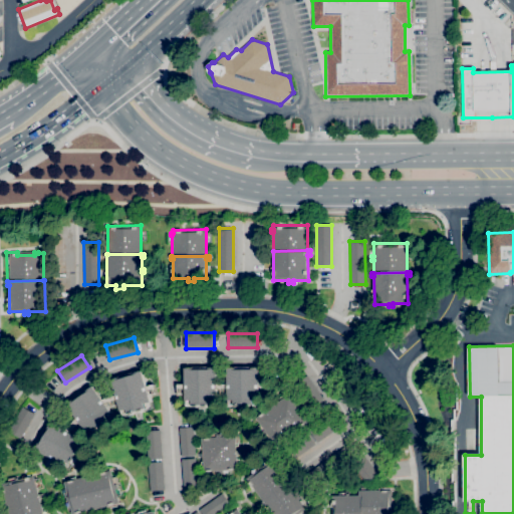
[(218,390),(218,408),(186,408),(186,390),(183,390),(183,396),(178,396),(178,381),(186,381),(186,367),(218,367),(218,384),(218,390)]
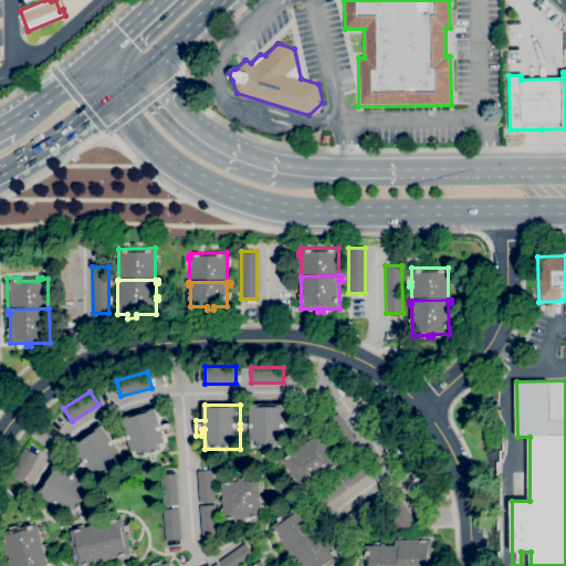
[(251,423),(251,405),(286,405),(286,422),(295,422),(295,428),(286,428),(286,448),(251,449),(251,429),(251,423)]
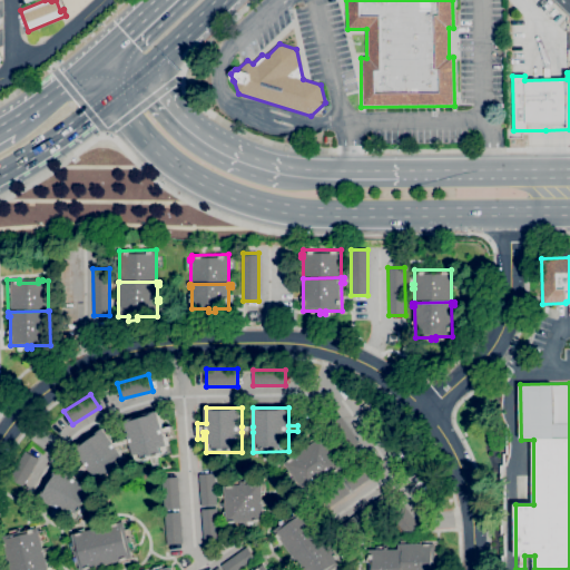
[(129,439),(124,421),(158,410),(164,428),(172,425),(176,438),(167,440),(170,452),(137,462),(131,444),(129,439)]
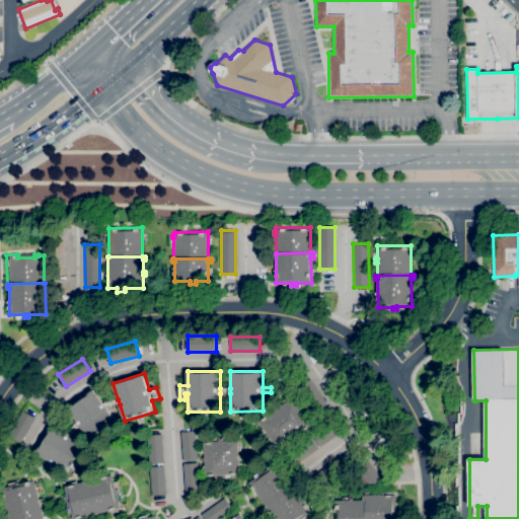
[(107,408),(118,422),(91,441),(81,426),(78,422),(68,409),(94,389),(104,403),(107,408)]
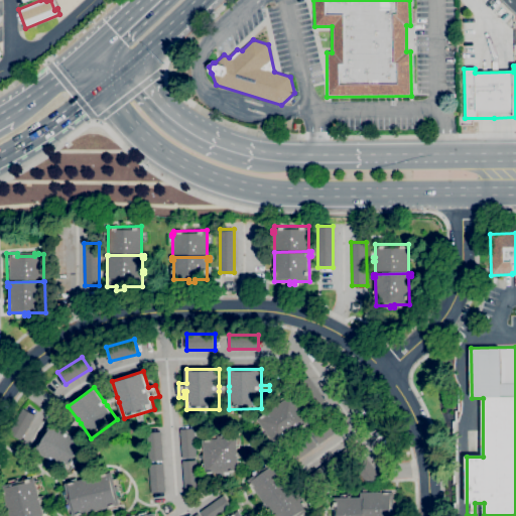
[(277,447),(268,435),(267,436),(264,433),(265,432),(257,420),(292,395),(312,422),(277,447)]
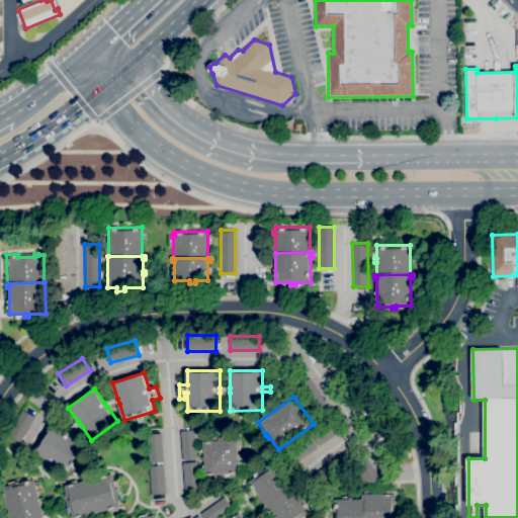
[(119,404),(107,407),(104,403),(117,399),(119,404)]
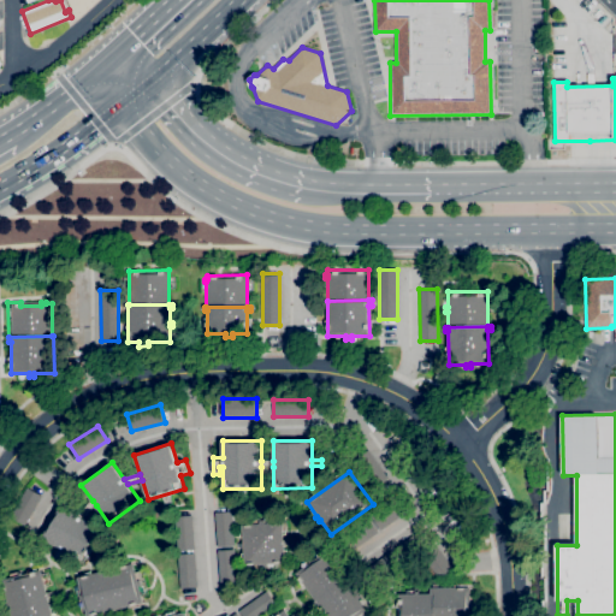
[(25,525),(10,516),(27,487),(42,496),(25,525)]
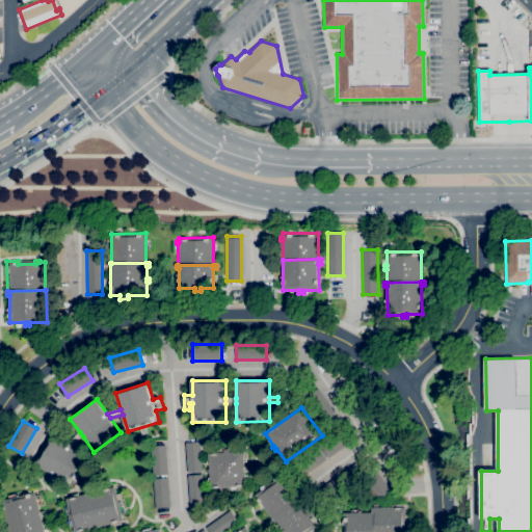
[(329,458),(320,445),(344,427),(353,440),(329,458)]
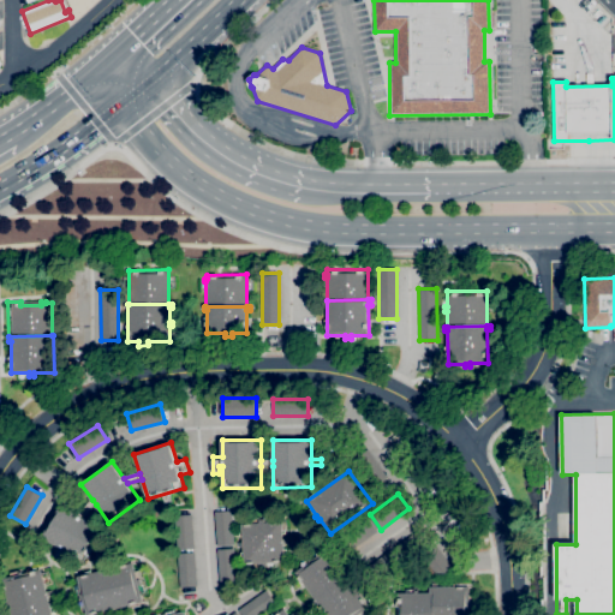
[(96,505),(84,518),(79,514),(93,500),(96,505)]
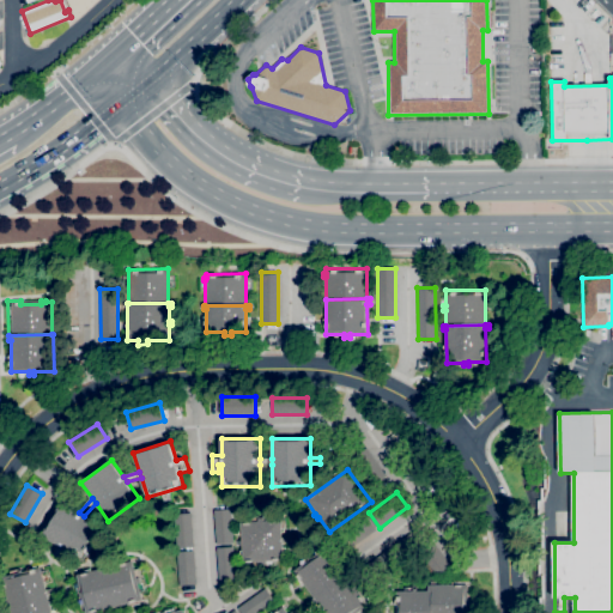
[(84,516),(103,527),(83,559),(65,548),(60,557),(55,554),(60,546),(48,539),(46,541),(41,539),(64,503),(79,513),(84,516)]
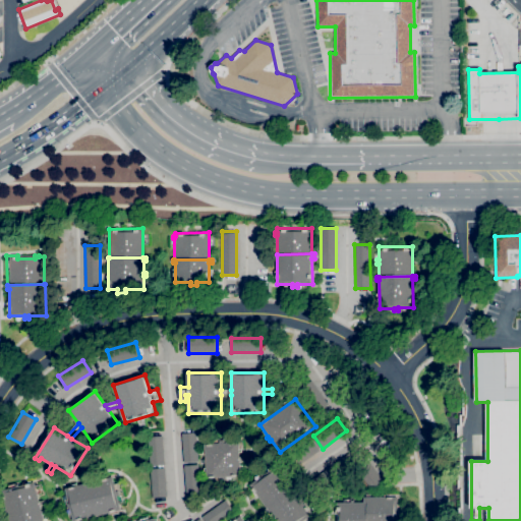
[(183,463),(181,433),(196,432),(199,461),(183,463)]
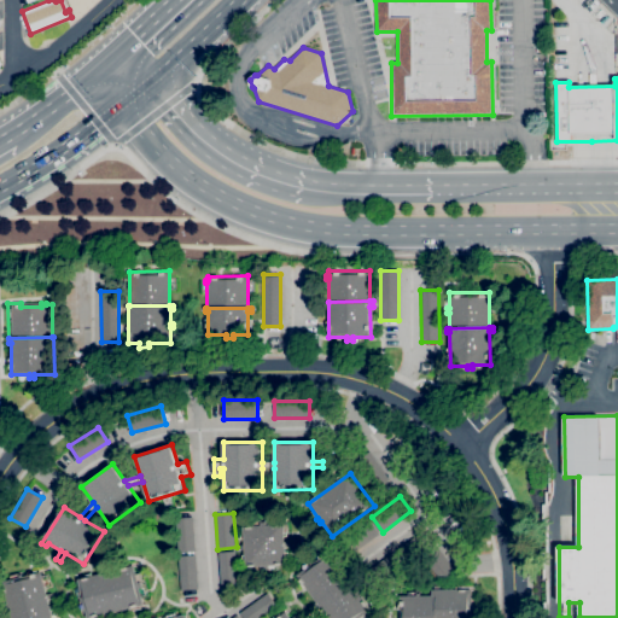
[(178,553),(175,518),(192,517),(194,552),(178,553)]
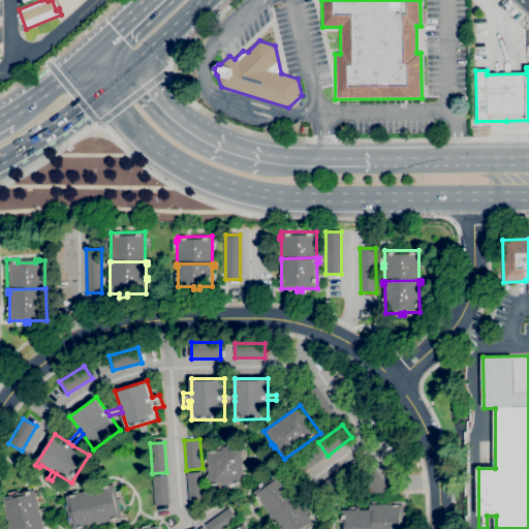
[(218,490),(218,485),(210,485),(208,450),(215,450),(215,446),(223,445),(223,446),(226,446),(226,445),(235,444),(235,448),(243,448),(244,464),(247,464),(247,468),(244,468),(245,483),(237,484),(238,488),(229,489),(229,487),(226,488),(226,489),(218,490)]
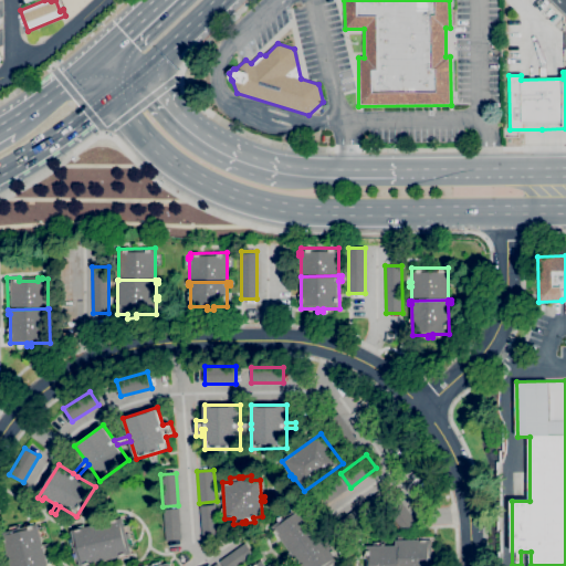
[(320,509),(311,495),(339,477),(347,489),(320,509)]
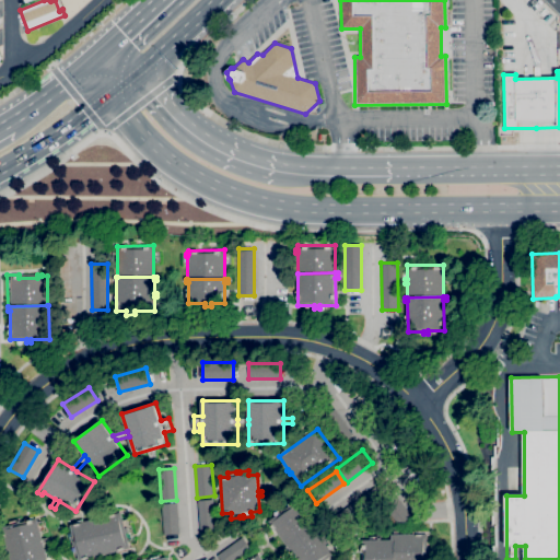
[(366,511),(358,499),(384,480),(393,492),(366,511)]
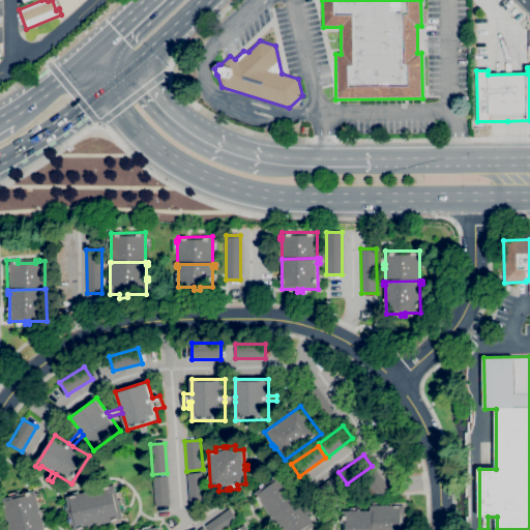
[(378,500),(360,477),(373,467),(390,491),(378,500)]
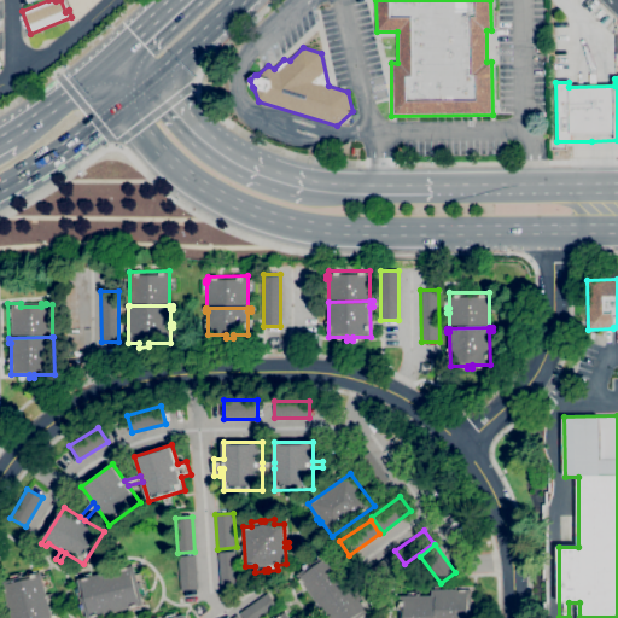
[(326,617),(297,575),(312,565),(310,563),(312,561),(313,564),(319,559),(318,557),(328,549),(372,610),(365,614),(367,617),(326,617)]
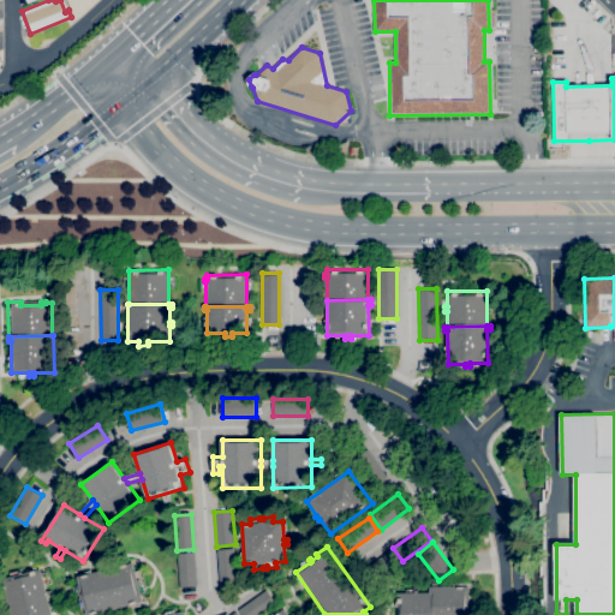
[(220,584),(216,549),(234,548),(237,583),(220,584)]
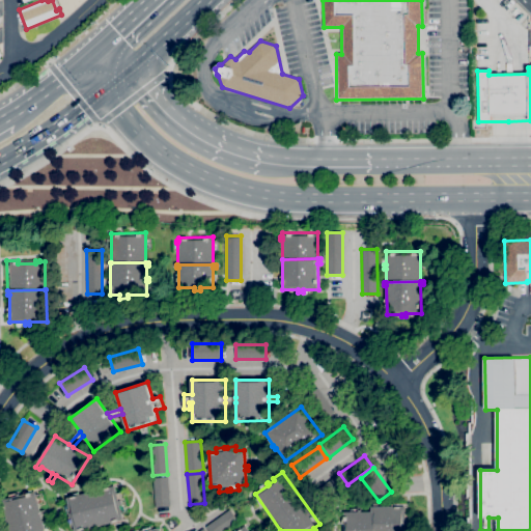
[(323,503),(314,492),(336,475),(344,486),(323,503)]
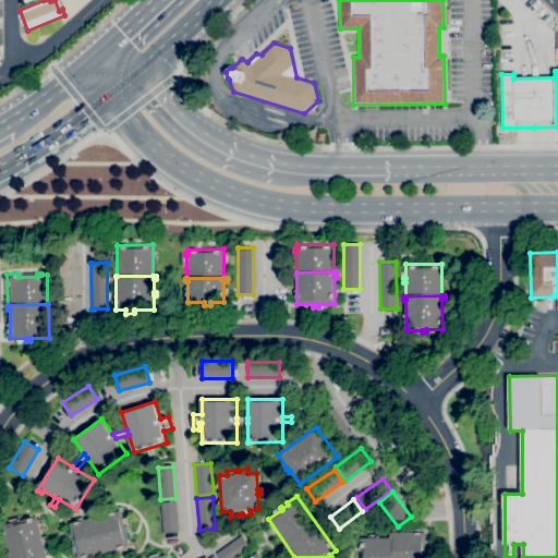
[(164,536),(160,502),(177,501),(179,535),(164,536)]
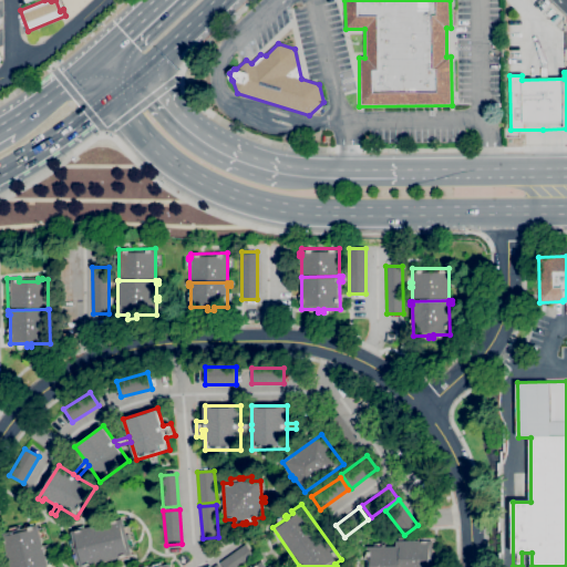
[(84,566),(80,566),(79,560),(75,562),(73,553),(75,553),(74,548),(72,549),(71,540),(73,540),(71,532),(123,518),(124,524),(127,523),(134,546),(131,547),(132,555),(84,566)]
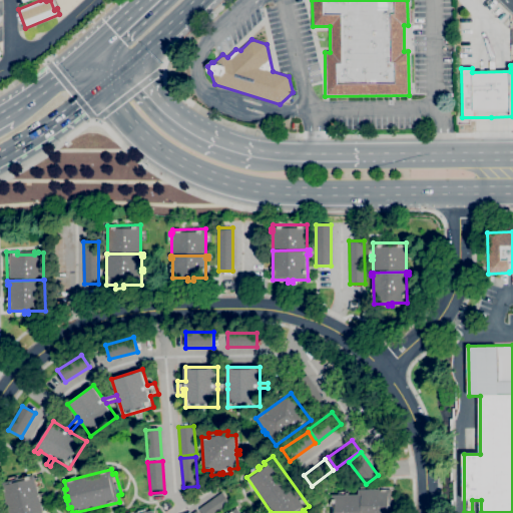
[(9,512),(5,495),(2,496),(0,490),(4,489),(2,483),(9,481),(9,478),(17,476),(17,477),(19,477),(19,479),(35,475),(35,478),(38,477),(40,486),(38,487),(43,509),(46,509),(47,512),(9,512)]
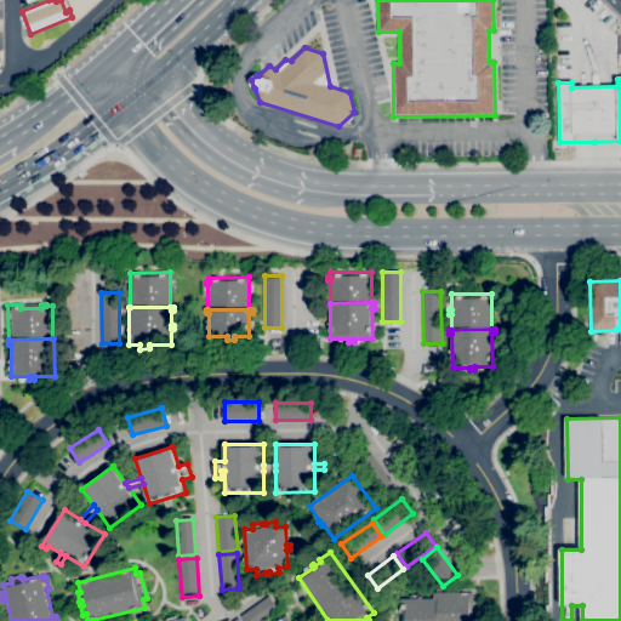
[(403,620),(403,598),(419,598),(419,596),(422,596),(422,598),(434,598),(434,592),(459,592),(457,590),(476,588),(476,603),(477,603),(477,620),(403,620)]
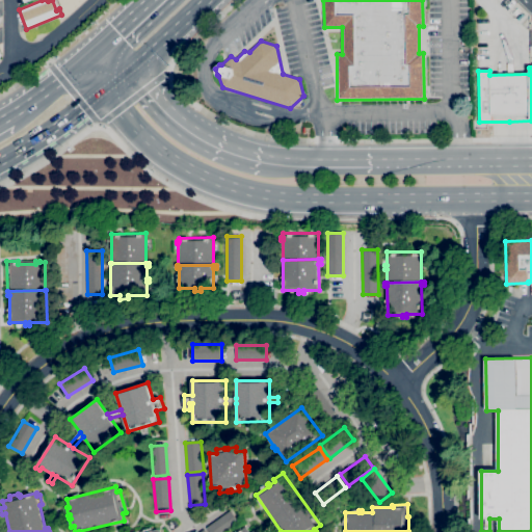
[(225,531),(209,531),(206,528),(230,510),(239,523),(225,531)]
